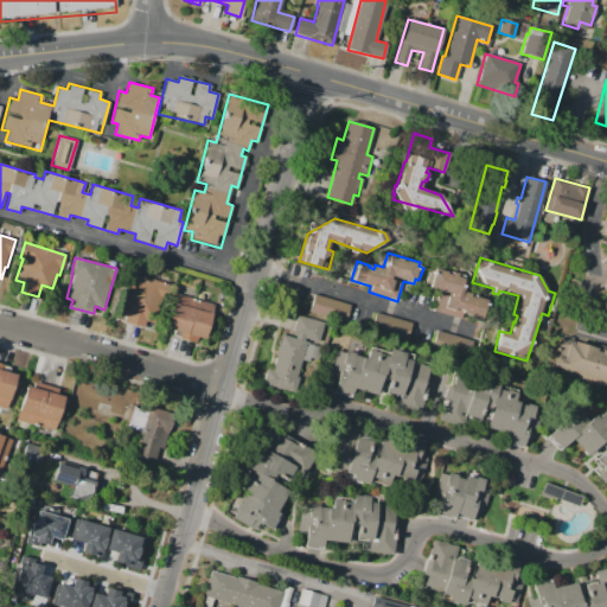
[(434,268),(446,272),(446,273),(452,275),(452,272),(458,273),(458,274),(464,276),(464,278),(472,280),(467,293),(475,295),(475,296),(487,300),(483,319),(462,314),(460,319),(433,312),(438,292),(429,289),(434,268)]
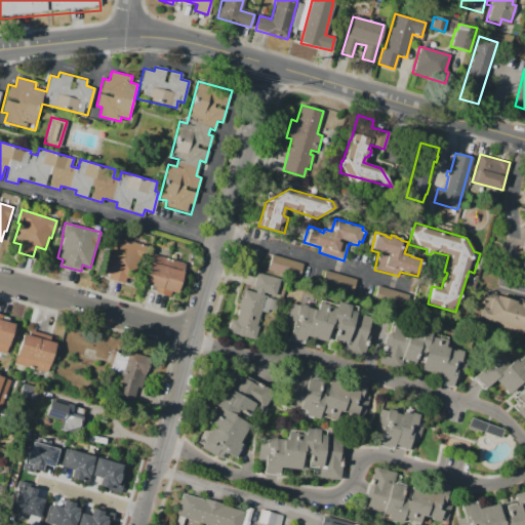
[(109,235),(148,246),(135,287),(99,277),(108,249),(105,248),(109,235)]
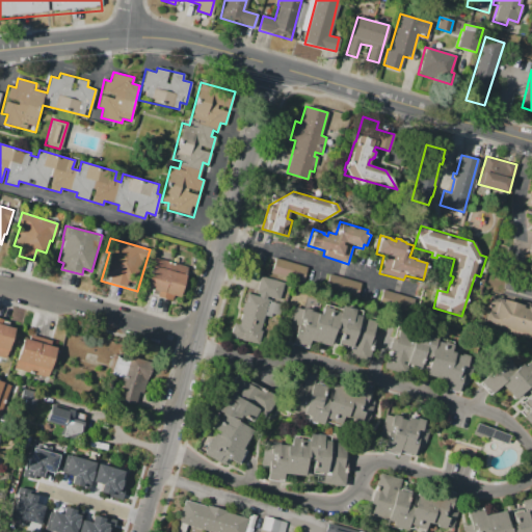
[(155,257),(188,267),(179,298),(173,296),(171,302),(156,297),(157,296),(151,294),(153,290),(145,288),(155,257)]
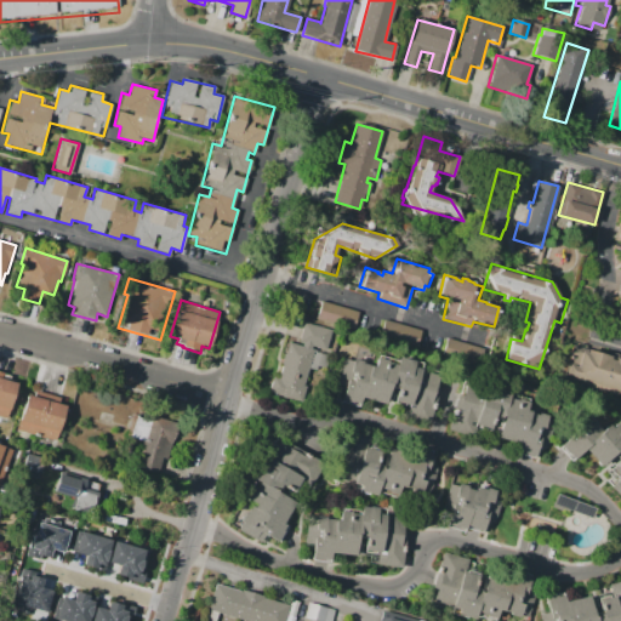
[(315,318),(322,300),(358,311),(353,329),(315,318)]
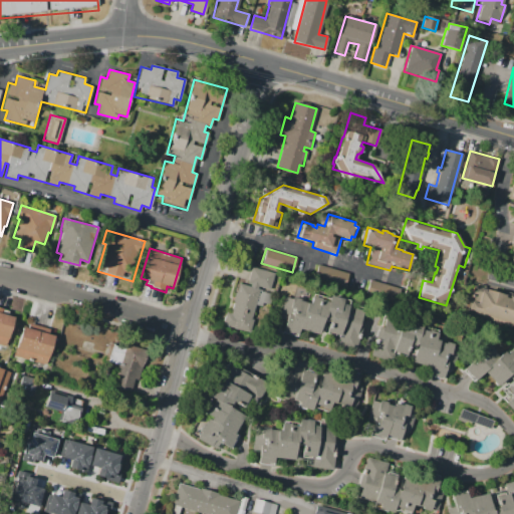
[(317,264),(349,274),(344,288),(313,278),(317,264)]
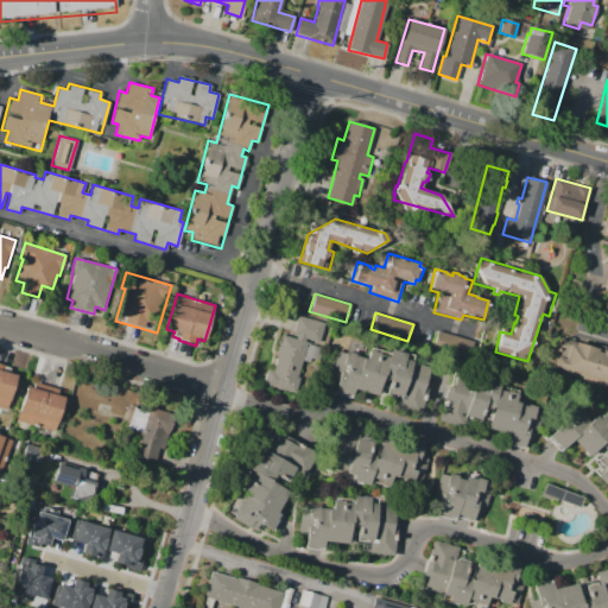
[(298,316),(324,323),(318,346),(306,342),(297,377),(301,378),(295,394),(263,385),(267,368),(272,369),(277,355),(276,355),(278,346),(279,347),(283,335),(291,337),(298,316)]
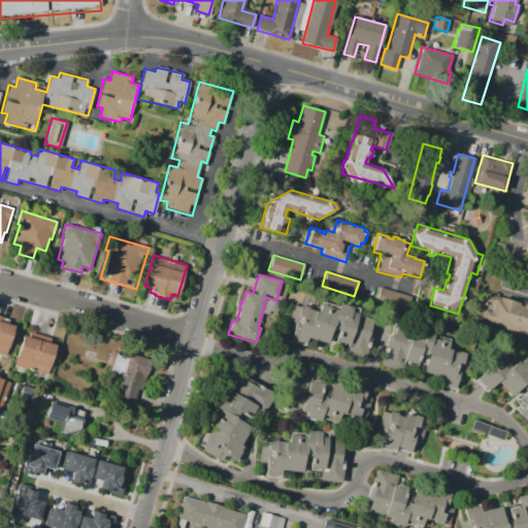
[(380,287),(415,297),(409,311),(375,302),(380,287)]
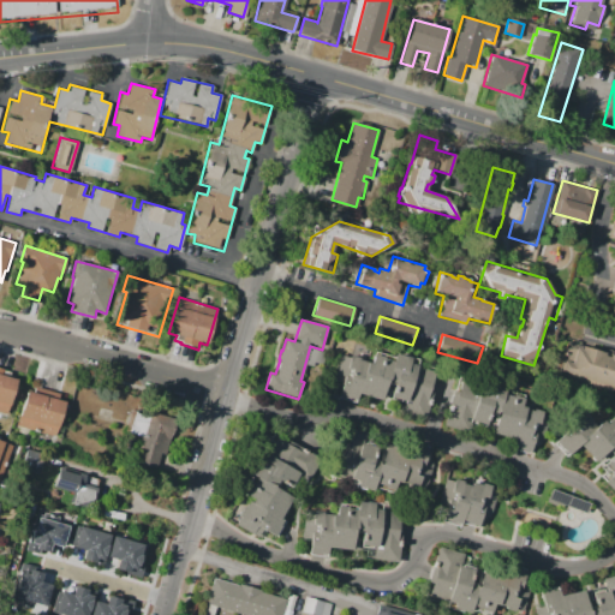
[(567,342),(559,372),(584,380),(580,390),(597,395),(598,388),(614,393),(614,356),(609,354),(609,357),(604,356),(605,353),(567,342)]
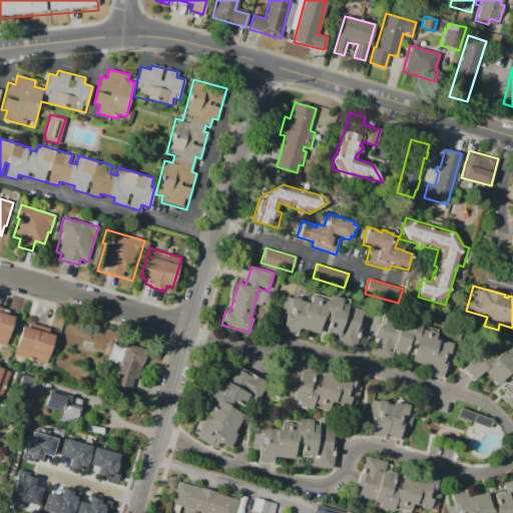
[(284,295),(277,319),(286,321),(283,332),(298,336),(300,329),(317,334),(318,330),(339,337),(336,348),(354,353),(367,310),(347,304),(349,300),(336,296),(335,298),(312,291),(309,302),(284,295)]
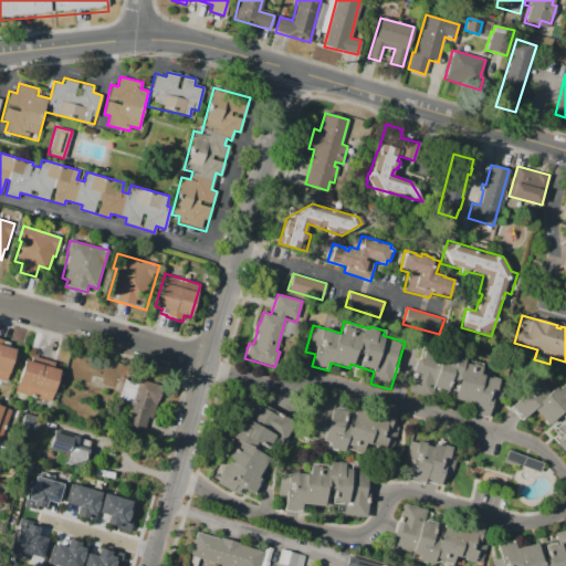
[(0,338),(2,339),(10,342),(9,347),(16,348),(7,381),(0,379),(0,338)]
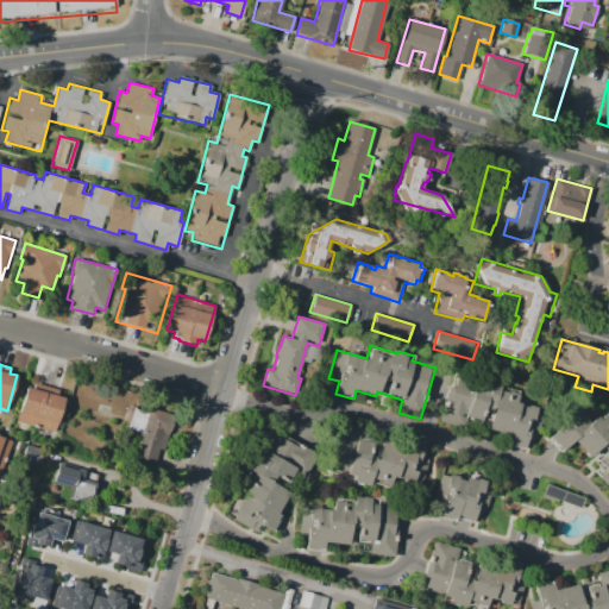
[(456,370),(476,376),(477,374),(501,382),(498,389),(503,391),(504,390),(518,395),(515,402),(520,403),(520,405),(527,407),(528,405),(537,407),(535,410),(544,413),(535,440),(527,438),(523,450),(506,444),(509,435),(485,427),(487,425),(472,421),(472,424),(440,413),(450,385),(456,370)]
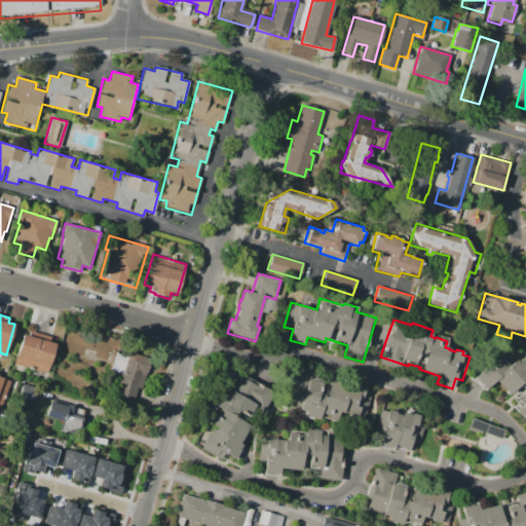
[(23,335),(55,344),(47,374),(14,365),(23,335)]
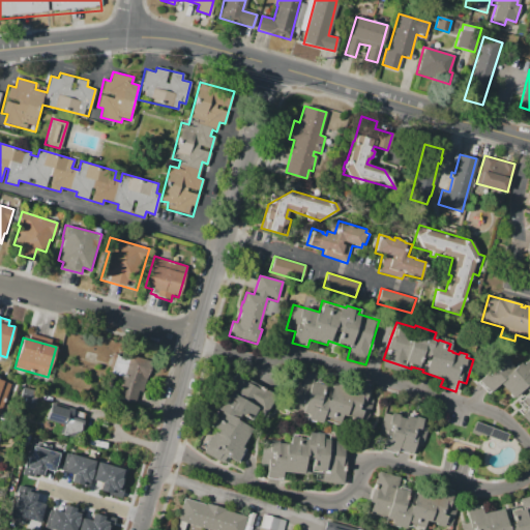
[(112,353),(118,354),(118,356),(128,359),(130,355),(152,361),(139,407),(115,401),(122,376),(107,372),(112,353)]
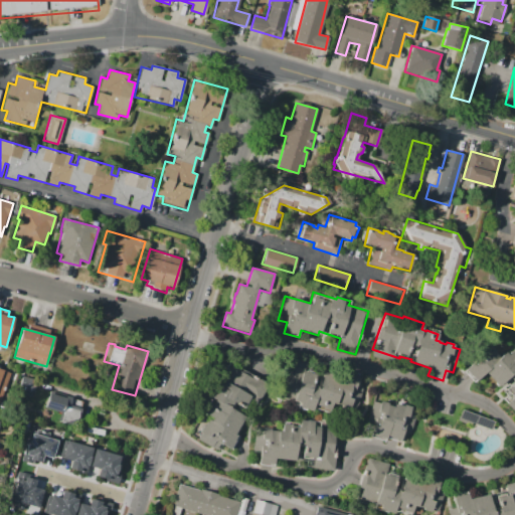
[(465,369),(475,380),(484,372),(497,386),(509,375),(514,381),(504,390),(508,394),(507,395),(512,400),(509,403),(514,409),(514,349),(514,348),(507,353),(505,351),(502,353),(497,348),(495,350),(490,344),(482,352),(485,356),(476,364),(474,361),(465,369)]
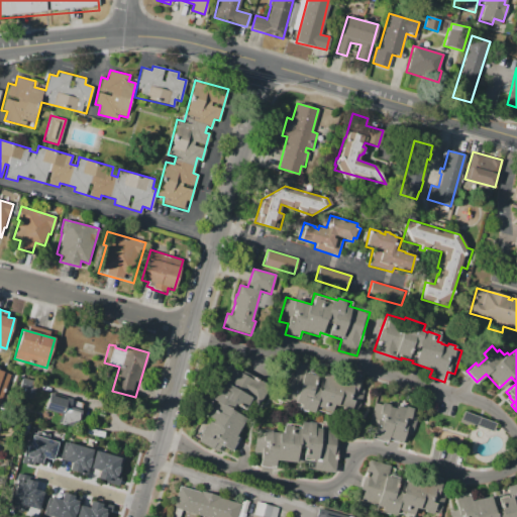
[(290,357),(278,398),(328,412),(330,405),(356,412),(365,387),(356,385),(359,376),(326,366),(320,388),(312,386),(315,376),(306,373),(309,364),(290,357)]
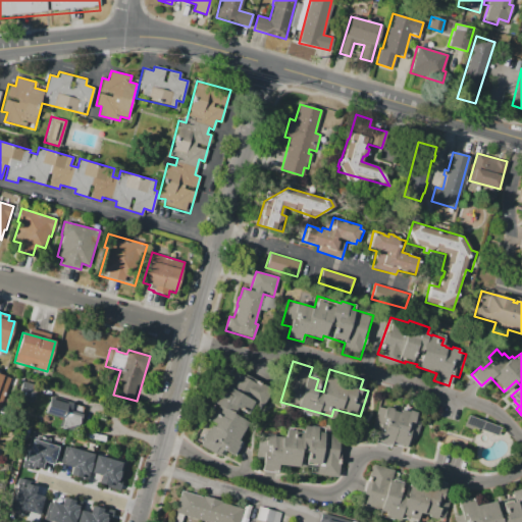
[(233,371),(270,393),(261,408),(253,403),(247,414),(237,408),(233,414),(248,422),(238,439),(242,441),(233,456),(224,451),(221,457),(200,445),(204,438),(201,437),(205,430),(207,431),(211,425),(213,426),(214,423),(206,418),(215,404),(212,403),(219,390),(222,392),(233,371)]
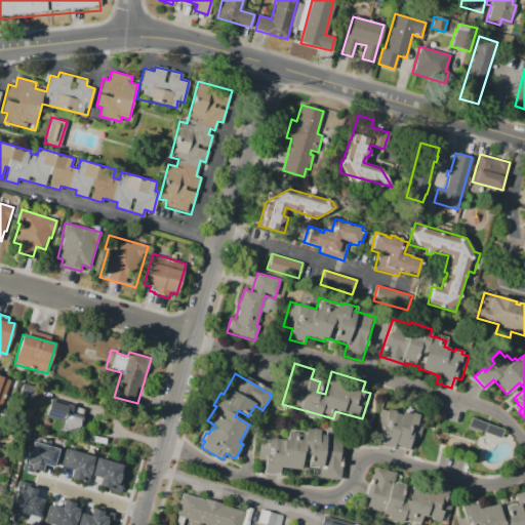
[(0,375),(11,380),(0,409),(0,375)]
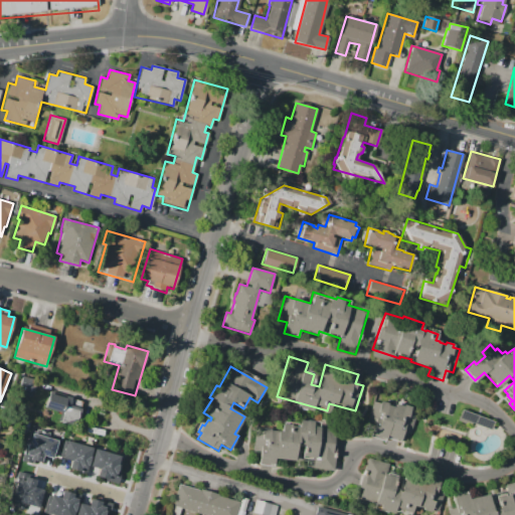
[(21,375),(36,379),(31,396),(17,392),(21,375)]
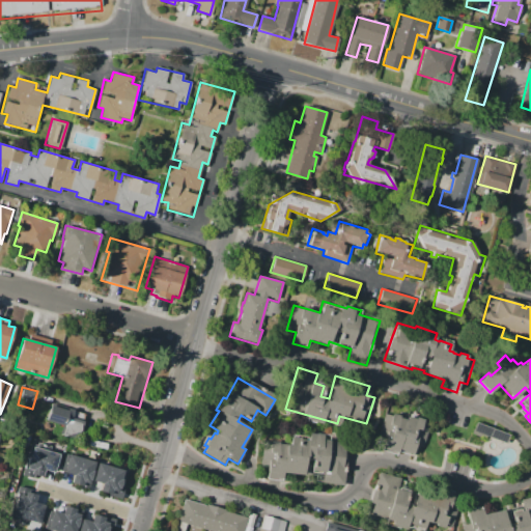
[(50,406),(67,410),(67,409),(85,414),(80,434),(76,432),(74,440),(59,436),(62,425),(46,421),(50,406)]
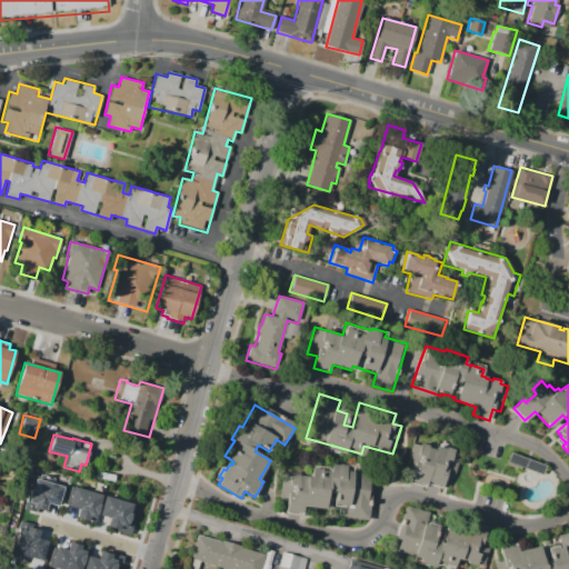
[(407,482),(425,488),(427,483),(441,488),(445,477),(452,479),(461,453),(453,451),(455,449),(446,447),(445,450),(435,447),(435,449),(427,447),(428,445),(420,442),(419,445),(412,442),(405,466),(411,468),(407,482)]
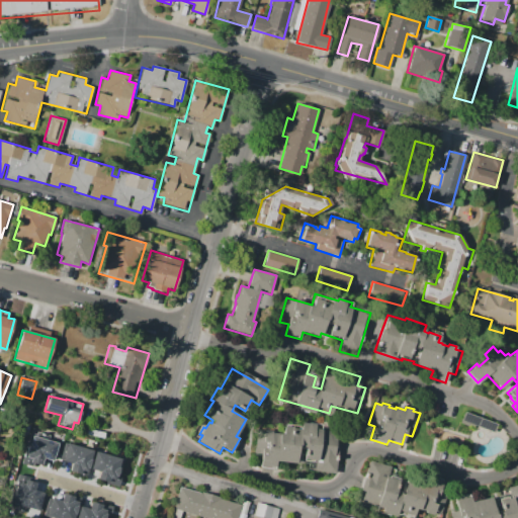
[(257,432),(254,456),(261,456),(260,466),(275,467),(276,461),(295,463),(297,448),(305,449),(304,461),(305,461),(305,463),(313,464),(313,462),(315,462),(314,471),(337,473),(340,443),(336,442),(337,430),(321,429),(321,424),(300,422),(300,427),(282,425),(281,434),(272,433),(272,430),(263,429),(263,433),(257,432)]
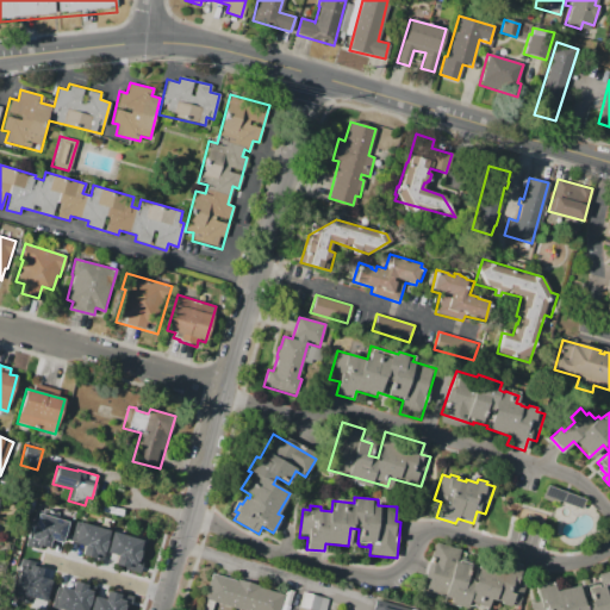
[(37,514),(35,523),(32,522),(25,546),(39,549),(41,547),(47,549),(47,547),(50,548),(51,540),(62,542),(63,541),(66,542),(69,533),(68,531),(70,522),(37,514)]
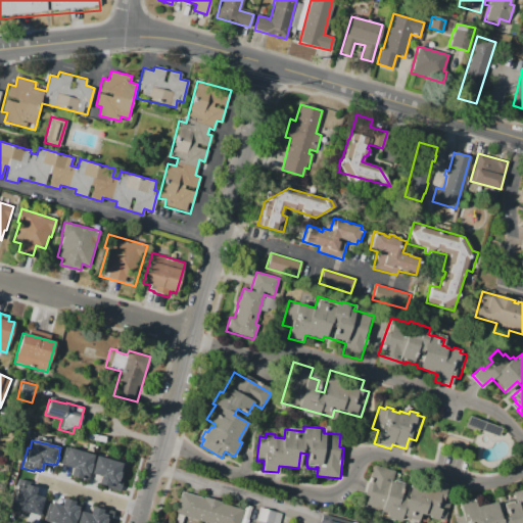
[(65,446),(124,463),(122,468),(125,469),(123,474),(122,474),(121,479),(124,480),(120,491),(106,487),(107,486),(97,483),(99,475),(90,473),(88,481),(68,476),(70,468),(60,465),(65,446)]
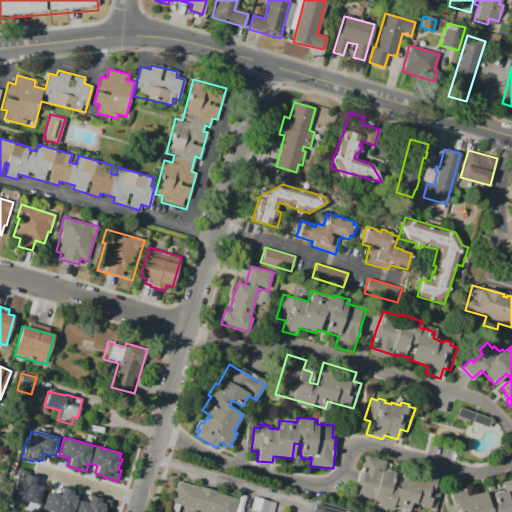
[(365,455),(386,461),(385,463),(391,464),(389,470),(395,472),(391,484),(399,486),(404,466),(438,474),(434,487),(441,489),(436,509),(428,507),(428,508),(420,506),(420,505),(411,502),(410,504),(408,511),(392,507),(391,511),(371,506),(372,499),(354,495),(356,489),(358,489),(359,485),(357,485),(365,455)]
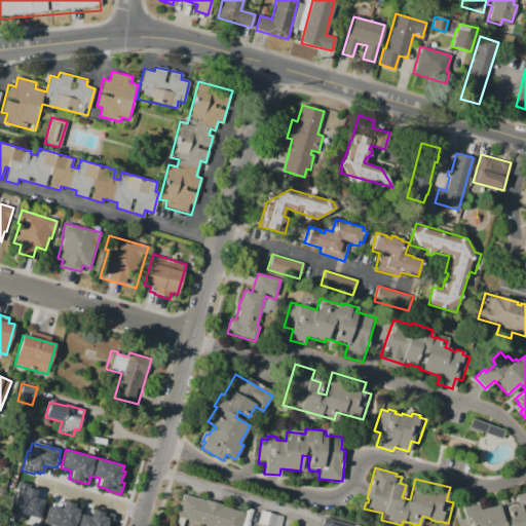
[(19,489),(17,492),(14,491),(12,502),(11,501),(9,509),(11,509),(10,513),(24,517),(24,515),(41,519),(46,501),(34,498),(37,490),(25,487),(24,491),(19,489)]
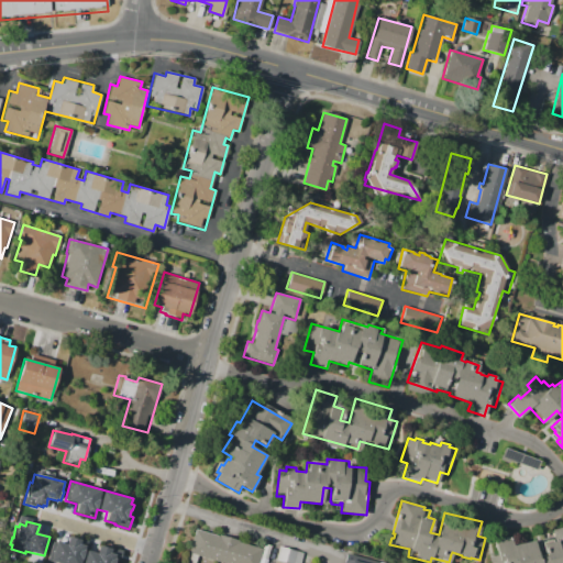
[(196,528),(219,536),(219,534),(239,540),(239,542),(263,549),(260,558),(267,559),(265,562),(223,562),(188,552),(196,528)]
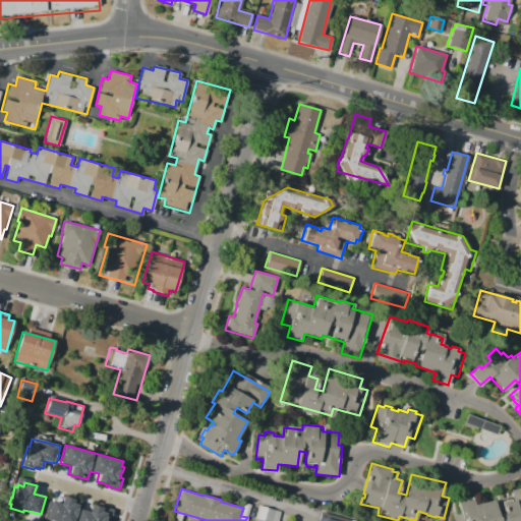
[(520,489),(520,520),(454,520),(452,512),(460,511),(458,500),(472,497),(474,505),(494,501),(498,516),(504,515),(501,499),(510,497),(511,501),(513,501),(512,497),(511,491),(520,489)]
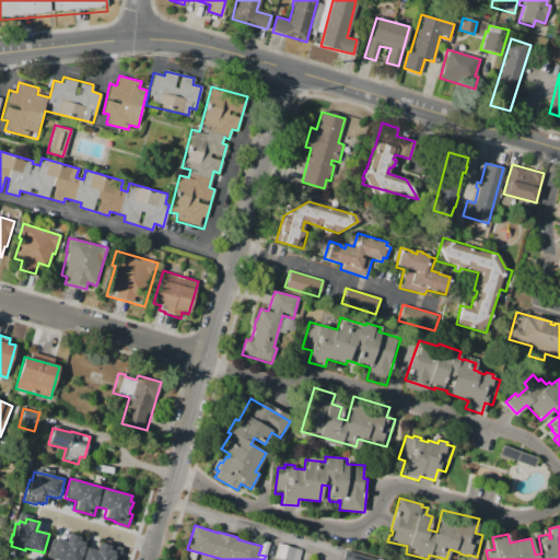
[(68,533),(79,536),(78,540),(84,543),(83,546),(95,550),(97,541),(109,545),(108,549),(114,550),(115,546),(121,548),(118,558),(117,558),(116,559),(49,559),(55,538),(66,541),(68,533)]
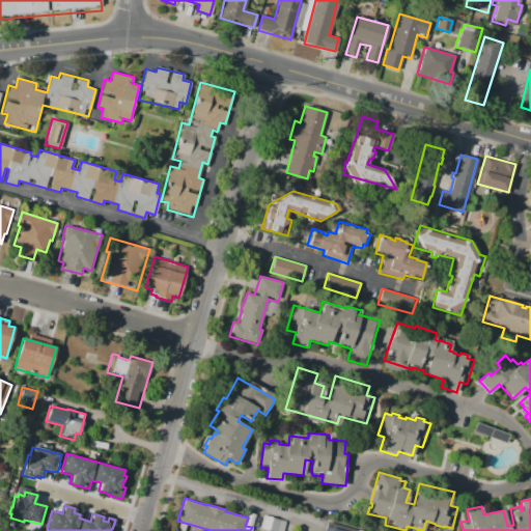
[(285,521),(282,530),(257,530),(262,514),(285,521)]
